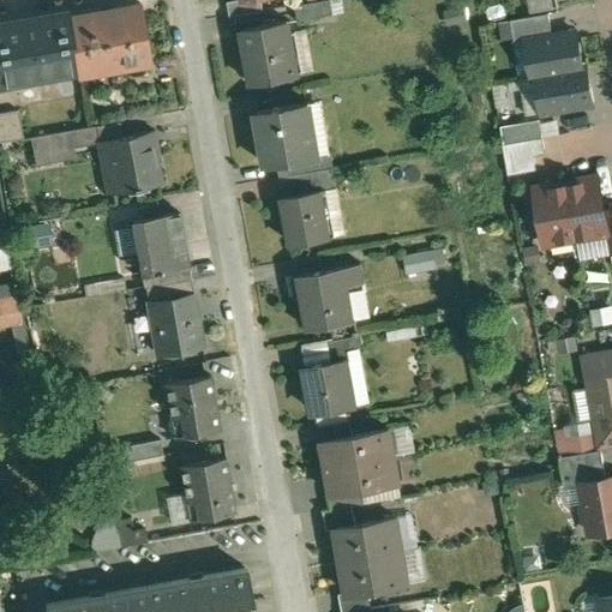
[(258,0),(251,0),(240,3),(240,1),(226,4),(228,18),(262,12),(258,0)]
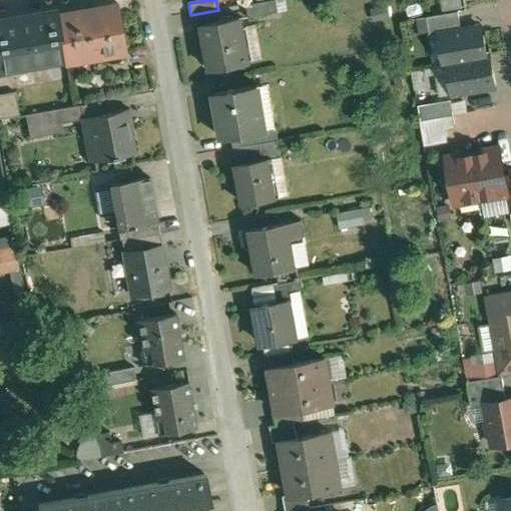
[(275,0),(245,6),(247,18),(278,13),(275,0)]
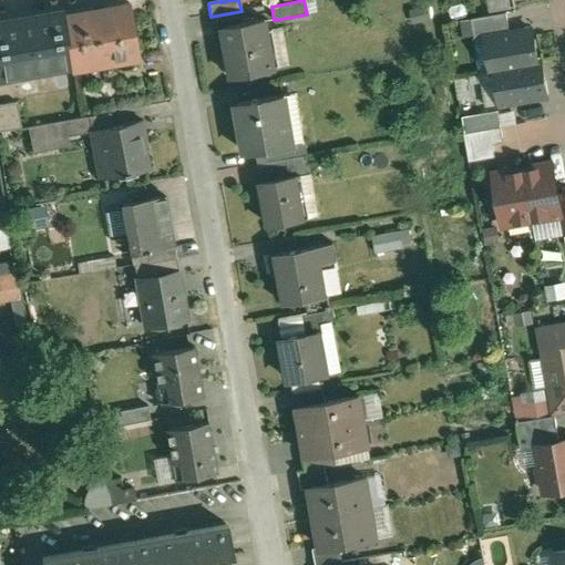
[(129,4),(62,16),(71,65),(71,69),(137,58),(129,4)]
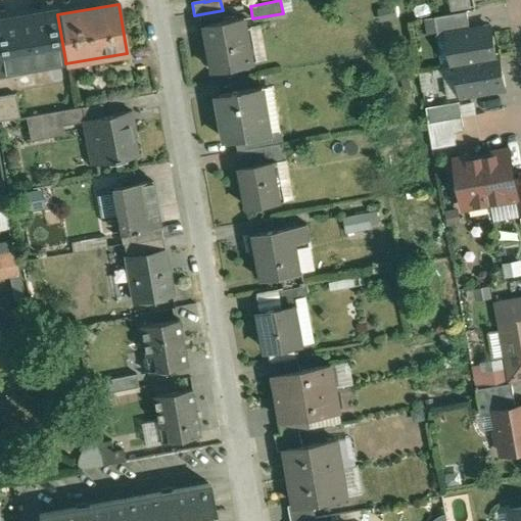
[(56,11),(0,20),(0,72),(65,60),(57,14),(56,11)]
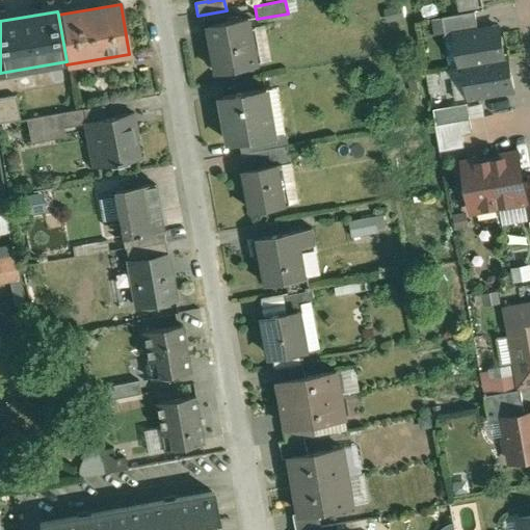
[(475,12),(442,19),(446,38),(455,37),(455,36),(478,32),(475,12)]
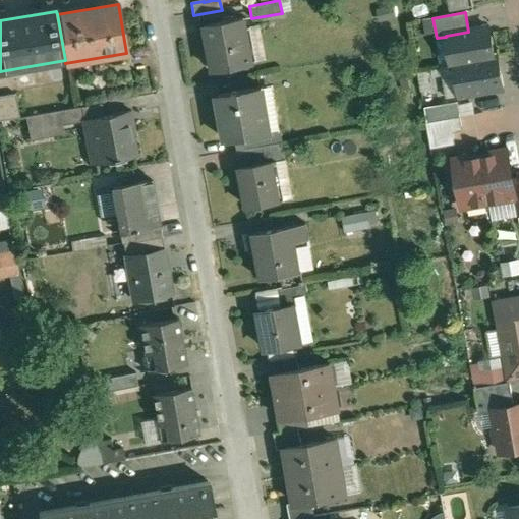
[(243,18),(205,26),(213,71),(251,64),(243,18)]
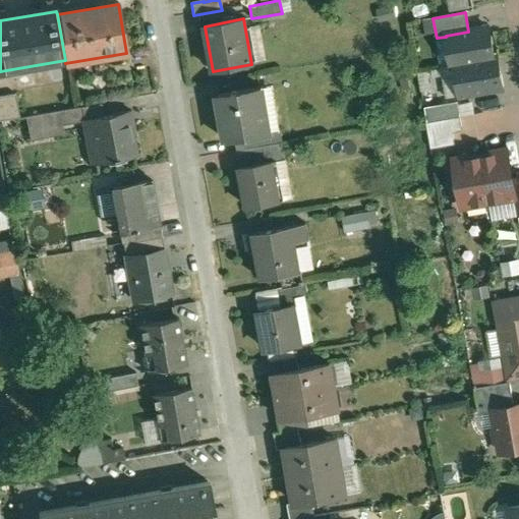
[(468,32),(446,36),(446,37),(451,67),(454,67),(454,66),(494,59),(494,58),(488,27),(468,32)]
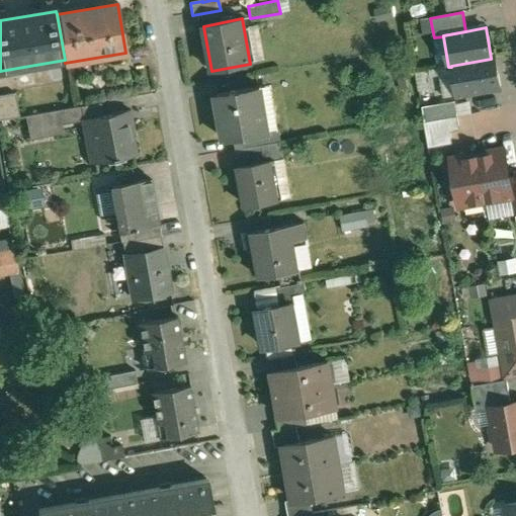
[(491,59),(451,66),(451,67),(456,96),(499,89),(494,57),(491,58),(491,59)]
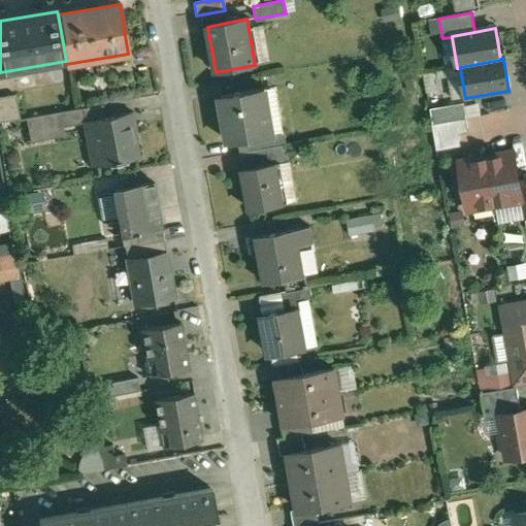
[(265,89),(221,96),(228,142),(238,141),(272,136),(272,134),(265,89)]
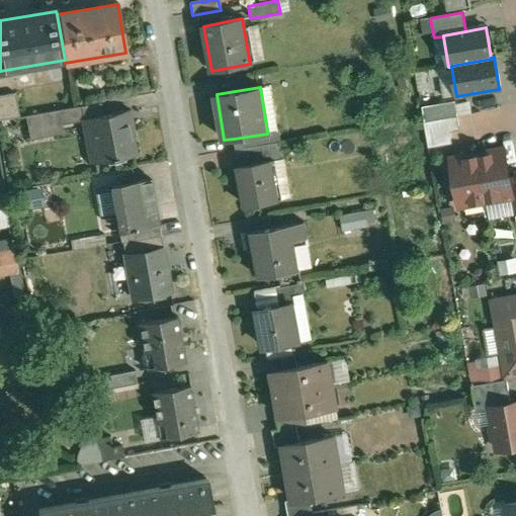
[(0,117),(14,114),(8,92),(0,94),(0,117)]
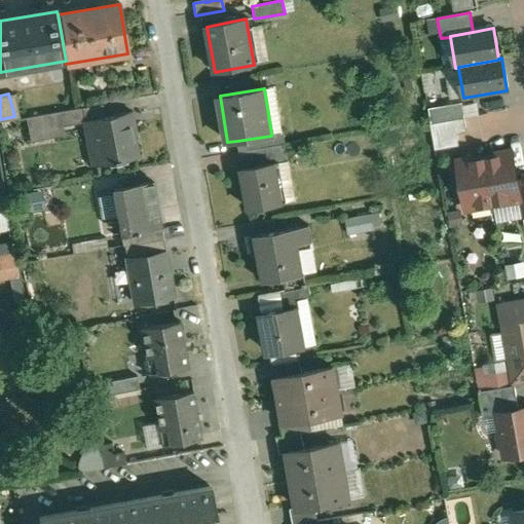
[(81,108),(19,119),(19,122),(28,120),(31,140),(42,138),(40,132),(84,123),(84,121),(81,108)]
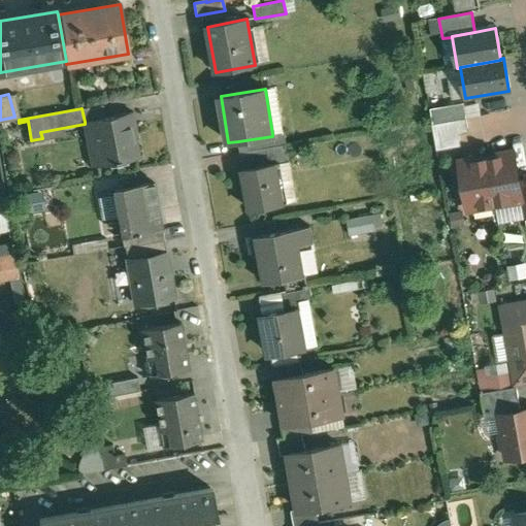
[(127,113),(85,122),(85,124),(93,165),(134,158),(127,113)]
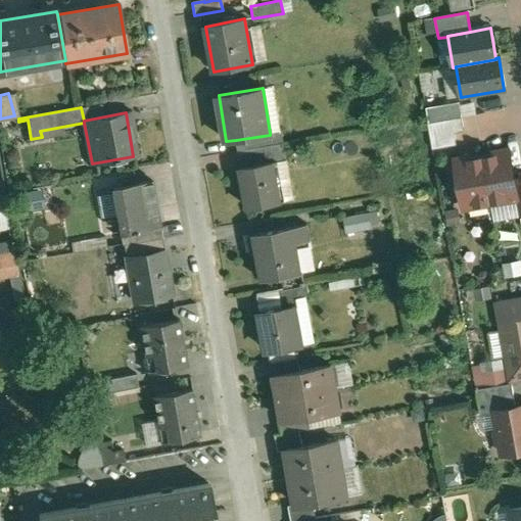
[(462,119),(427,125),(432,150),(457,146),(454,134),(464,132),(462,119)]
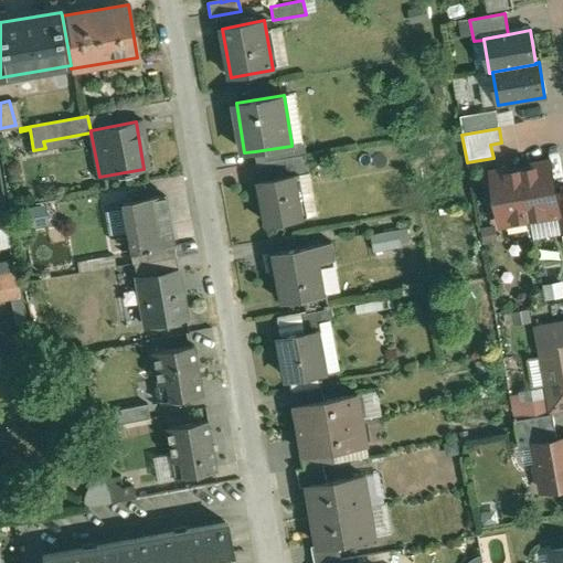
[(291,146),(255,151),(257,165),(286,160),(306,156),(304,141),(291,144),(291,146)]
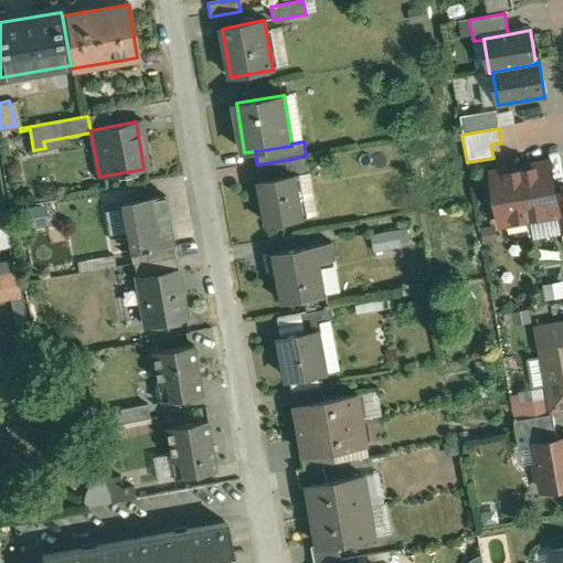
[(306,156),(286,160),(289,178),(295,177),(296,177),(309,174),(306,156)]
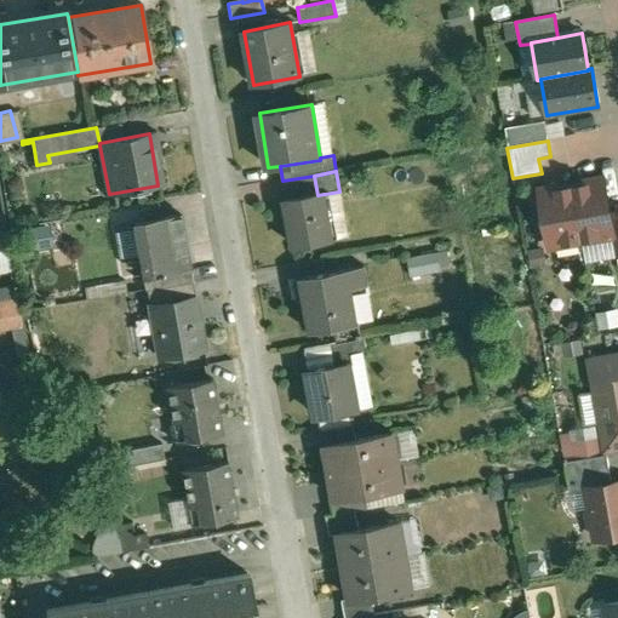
[(282,181),(281,181),(285,201),(318,195),(314,176),(282,181)]
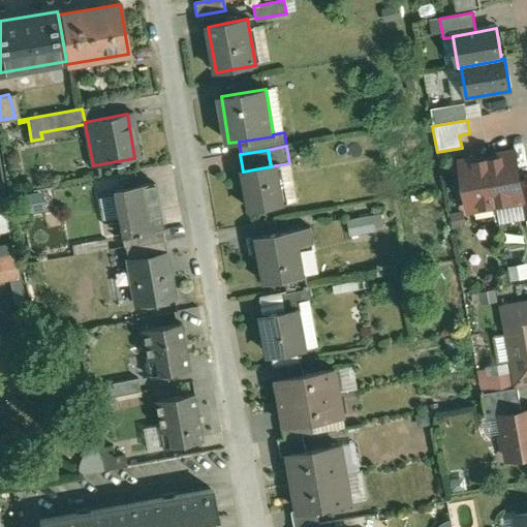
[(515,153),(488,158),(496,207),(523,202),(524,202),(520,183),(515,153)]
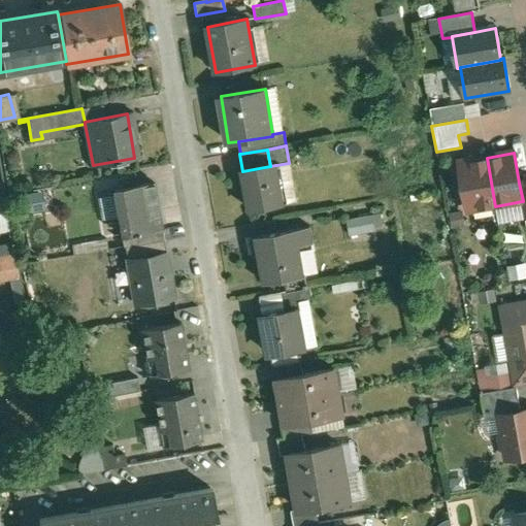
[(487,158),(459,163),(468,211),(495,206),(487,158)]
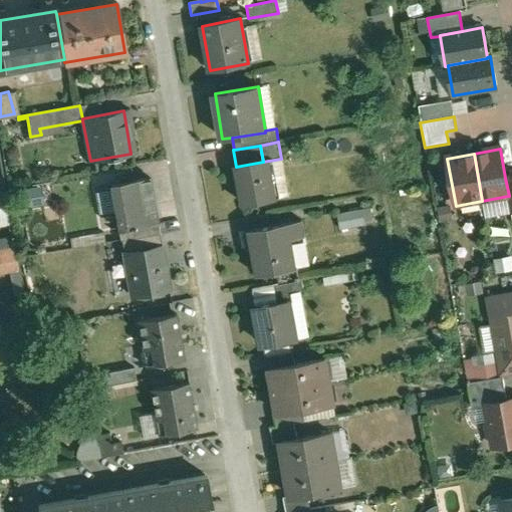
[(263,162),(236,167),(243,205),(275,199),(269,161),(268,161),(263,162)]
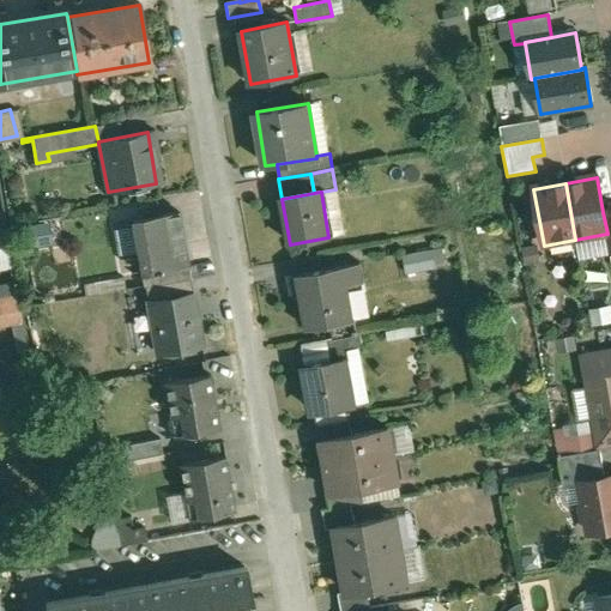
[(179,213),(132,222),(141,273),(153,271),(155,273),(161,272),(159,271),(187,265),(179,213)]
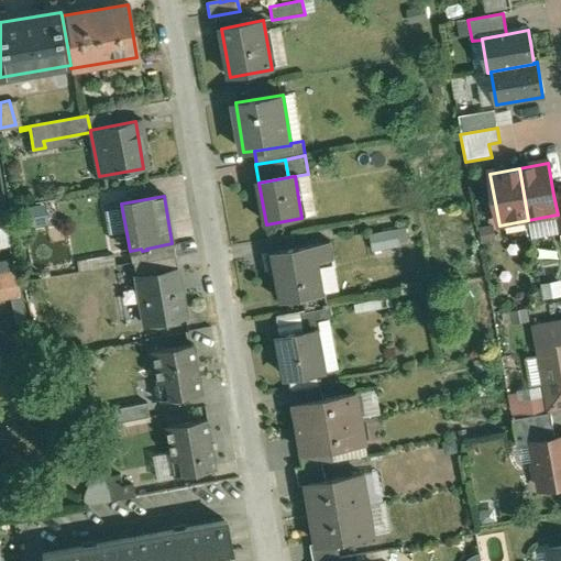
[(365,251),(403,246),(400,229),(363,234),(365,251)]
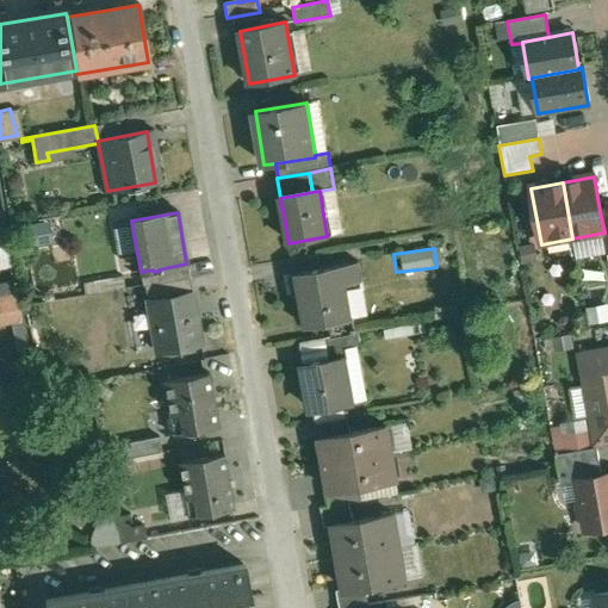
[(318,255),(289,261),(291,275),(296,274),(295,273),(321,268),(318,255)]
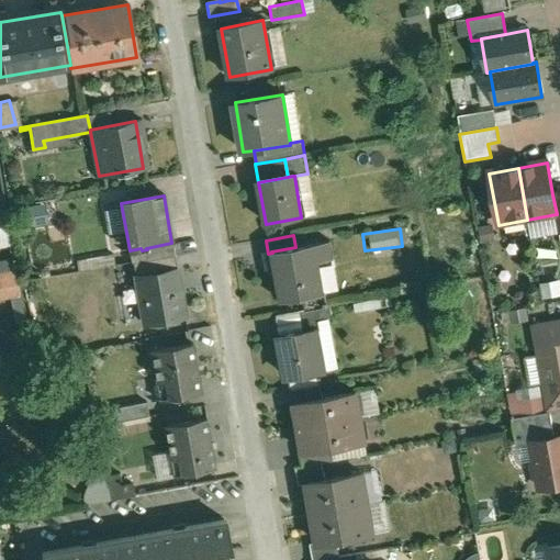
[(295,247),(271,252),(272,253),(280,301),(302,297),(324,293),(318,260),(333,258),(331,242),(295,247)]
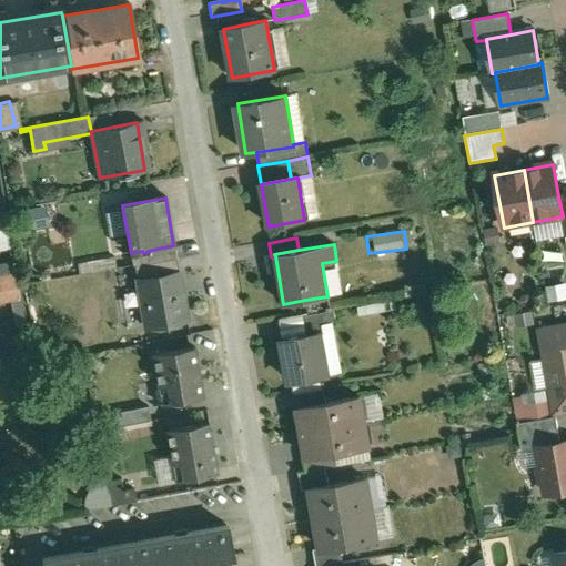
[(173,245),(148,251),(149,252),(151,263),(177,259),(173,245)]
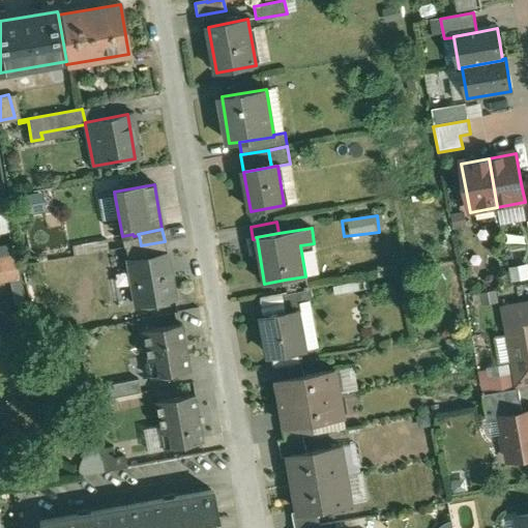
[(133,234),(122,236),(124,248),(125,248),(141,245),(139,235),(134,236),(133,234)]
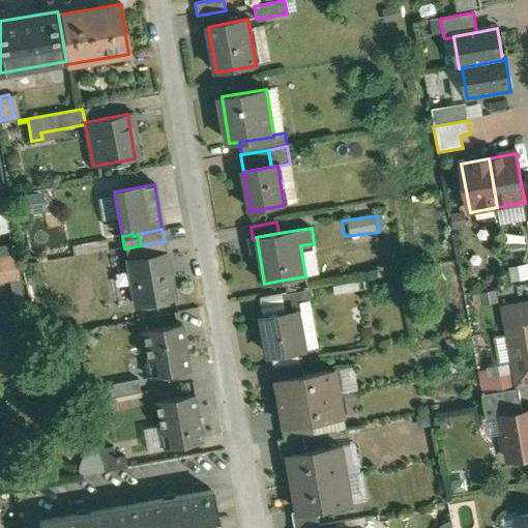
[(141,245),(125,248),(127,261),(167,255),(165,241),(141,245)]
